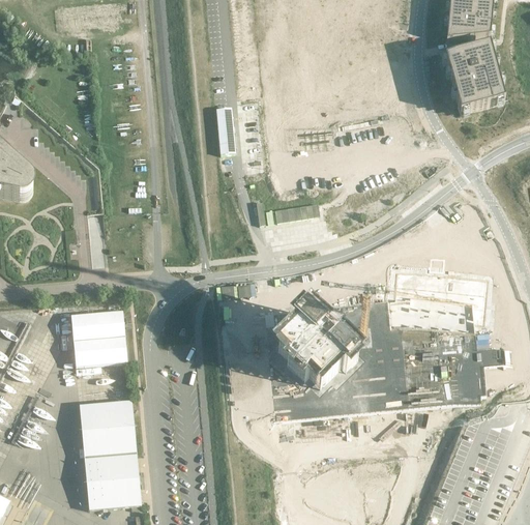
[(453,53),(444,56),(460,113),(504,100),(489,44),(473,48),(474,37),(490,35),(493,0),(449,0),(446,39),(455,38),(453,53)]
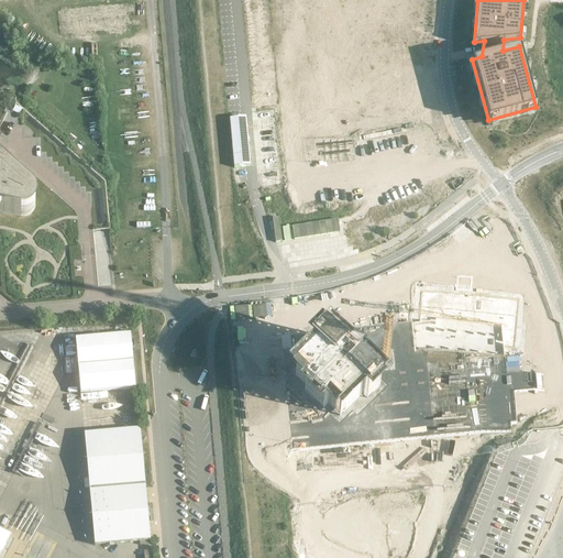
[(0,207),(21,211),(23,211),(24,211),(26,210),(28,210),(30,209),(31,208),(32,207),(33,206),(34,204),(34,201),(34,200),(34,199),(34,197),(34,196),(33,195),(33,193),(32,192),(31,190),(0,163),(0,161),(7,154),(0,148),(0,207)]
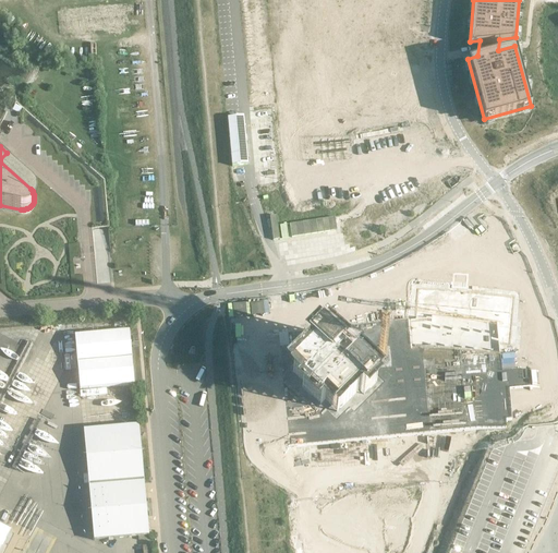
[(414,317),(278,329),(288,444),(506,423),(506,417),(511,416),(510,406),(505,407),(502,387),(545,383),(545,382),(529,384),(528,376),(521,376),(521,368),(501,370),(498,340),(508,341),(512,295),(417,285),(414,317)]
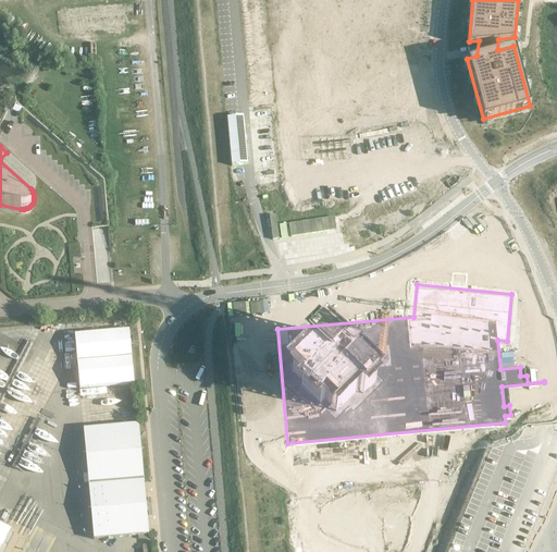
[(128,326),(74,331),(79,384),(134,379),(128,326)]
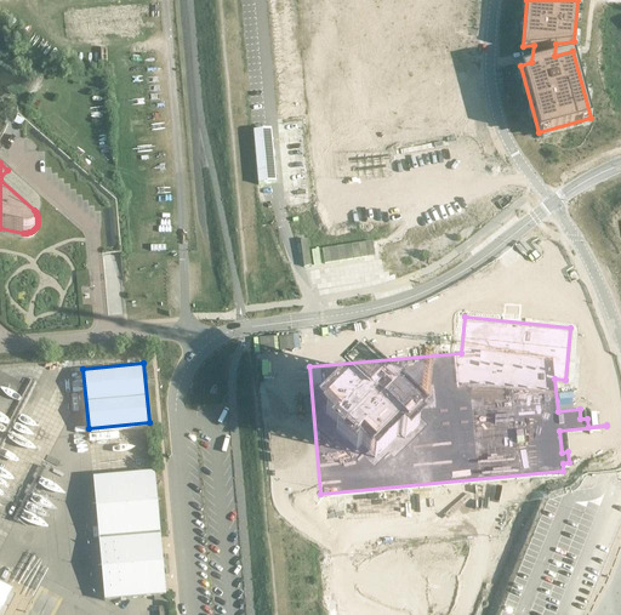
[(160,530),(154,468),(92,473),(98,535),(160,530)]
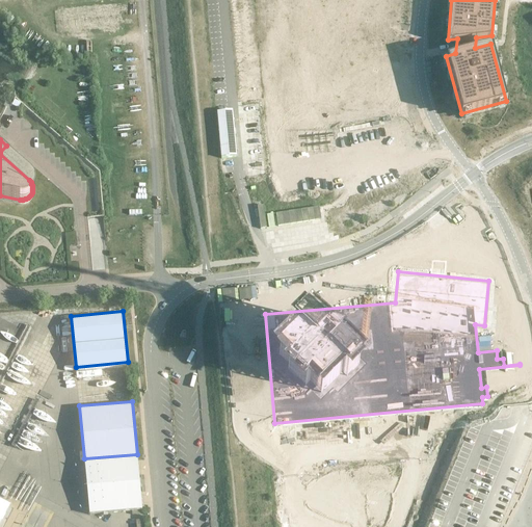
[(141,506),(137,454),(84,458),(88,510),(141,506)]
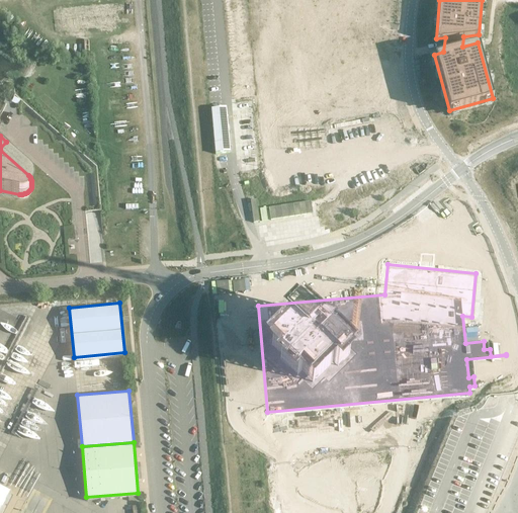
[(0,505),(9,489),(0,484),(0,505)]
